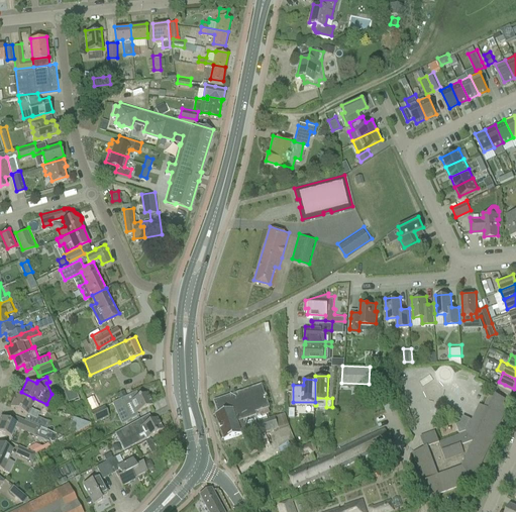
[(264,382),(215,395),(219,410),(218,410),(224,435),(255,426),(252,416),(272,411),(264,382)]
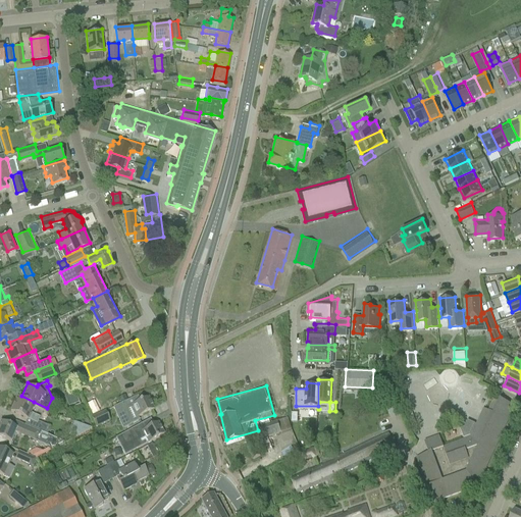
[(93,392),(86,395),(90,402),(96,399),(93,392)]
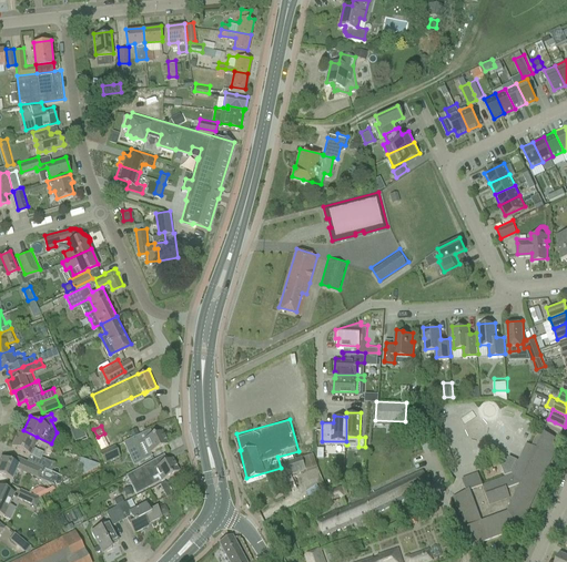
[(151,449),(159,446),(169,441),(162,428),(150,433),(147,428),(140,431),(137,432),(133,433),(124,438),(124,439),(130,451),(138,448),(142,457),(141,458),(153,452),(153,451),(152,451),(151,449)]
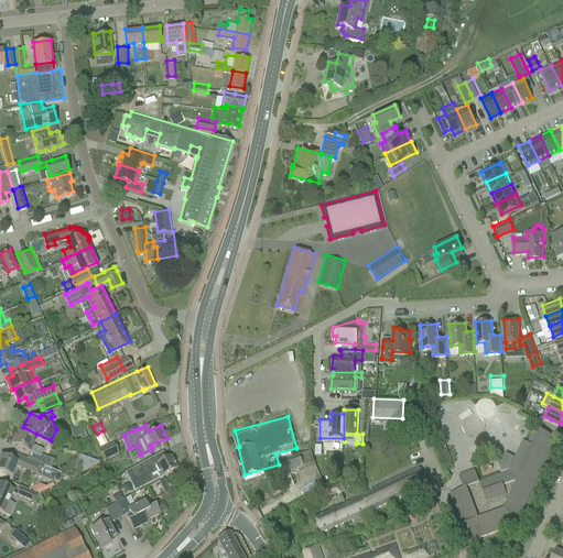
[(36,434),(23,427),(20,426),(13,440),(41,452),(43,446),(33,441),(36,434)]
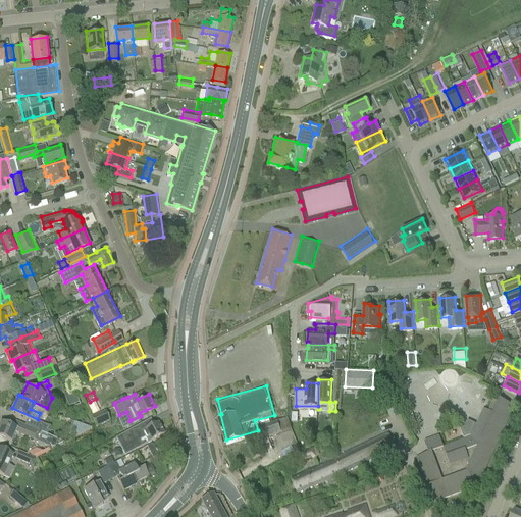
[(465,436),(446,445),(440,432),(425,438),(429,450),(418,454),(434,499),(478,482),(515,402),(501,396),(500,399),(493,396),(488,407),(485,405),(477,421),(468,417),(465,423),(461,425),(465,436)]
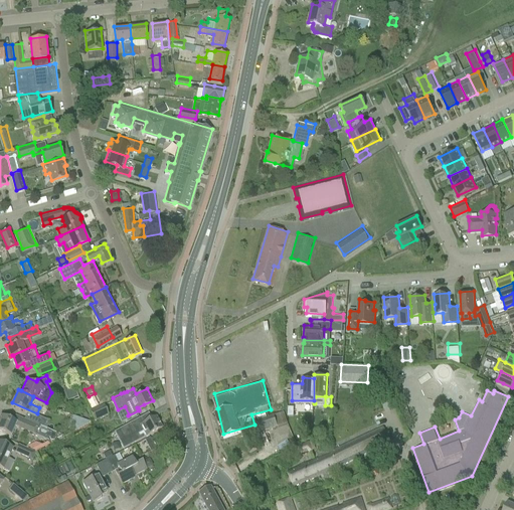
[(92,407),(96,417),(110,410),(105,401),(92,407)]
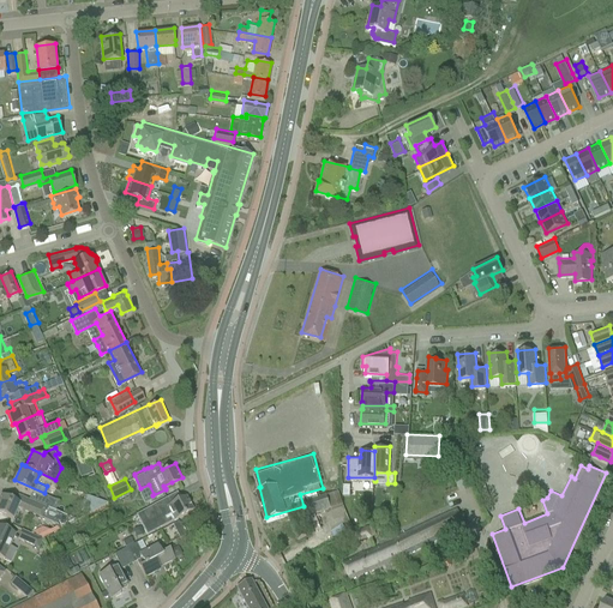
[(48,504),(43,501),(19,492),(17,498),(2,492),(0,495),(0,509),(13,516),(18,505),(23,506),(43,515),(48,504)]
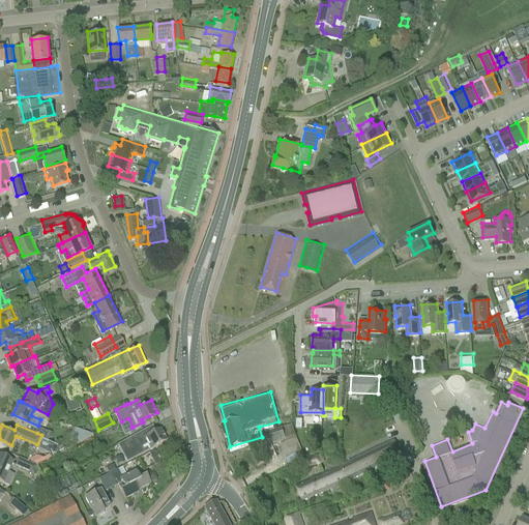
[(41,425),(37,433),(41,435),(49,438),(52,430),(41,425)]
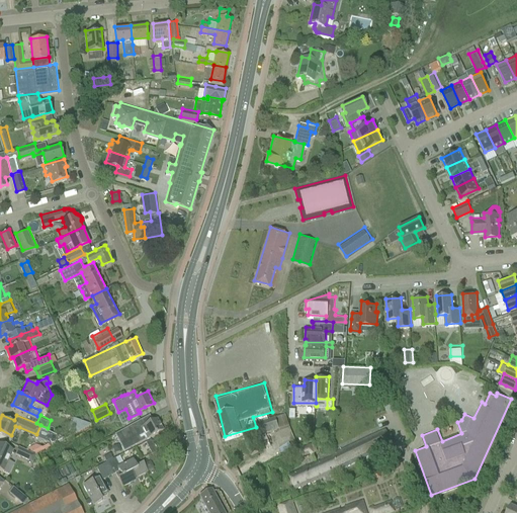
[(74,415),(69,427),(76,430),(92,421),(74,415)]
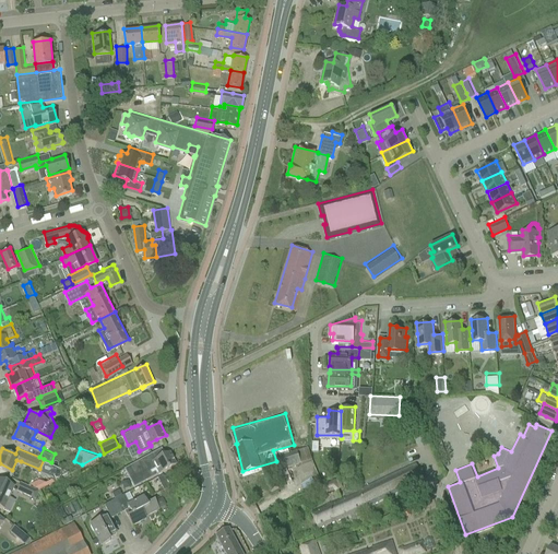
[(129,462),(125,466),(135,484),(158,471),(167,467),(177,461),(169,448),(156,456),(152,450),(143,456),(138,458),(129,462)]
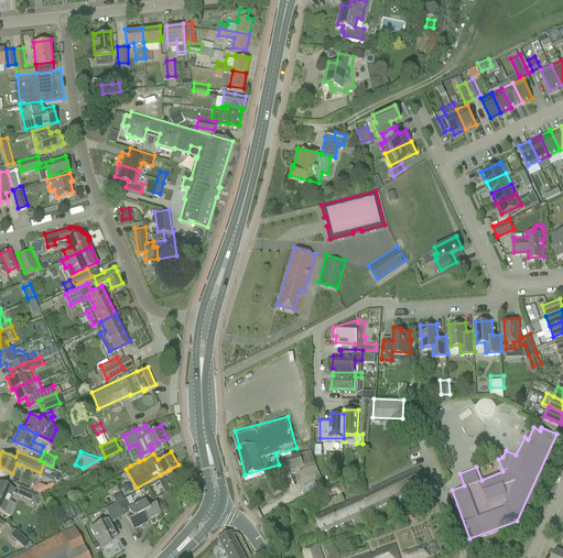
[(385,463),(388,472),(413,463),(410,453),(385,463)]
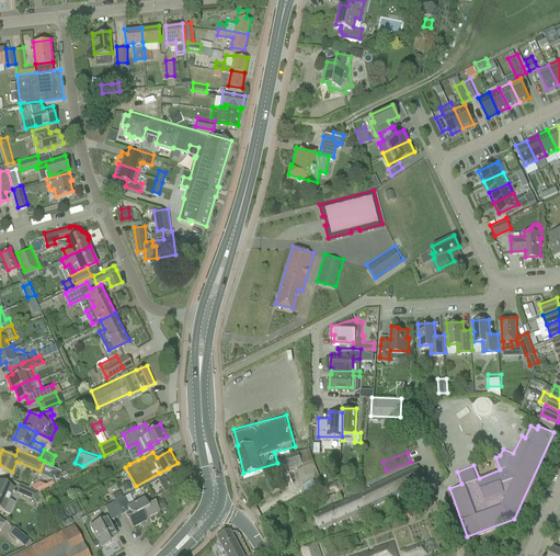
[(361,489),(361,491),(368,507),(426,477),(423,472),(429,469),(425,461),(419,463),(419,462),(361,489)]
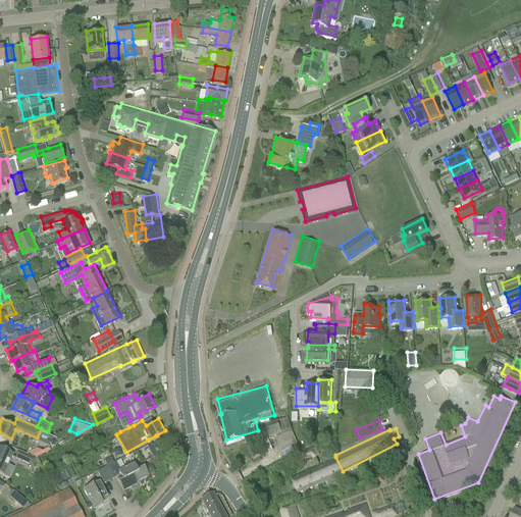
[(148,443),(154,454),(158,451),(153,440),(148,443)]
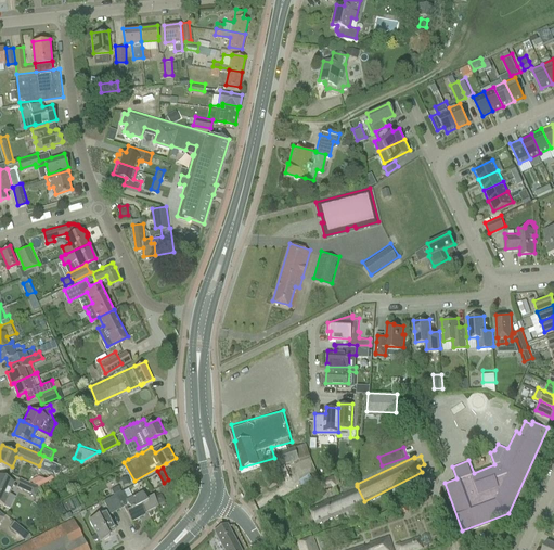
[(263,472),(270,485),(278,481),(271,468),(263,472)]
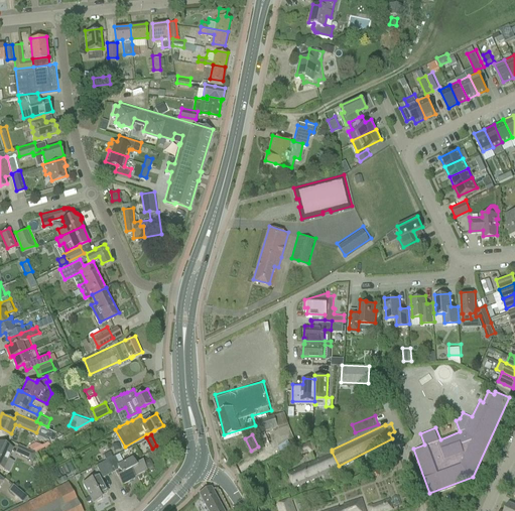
[(0,464),(4,467),(14,445),(0,438),(0,464)]
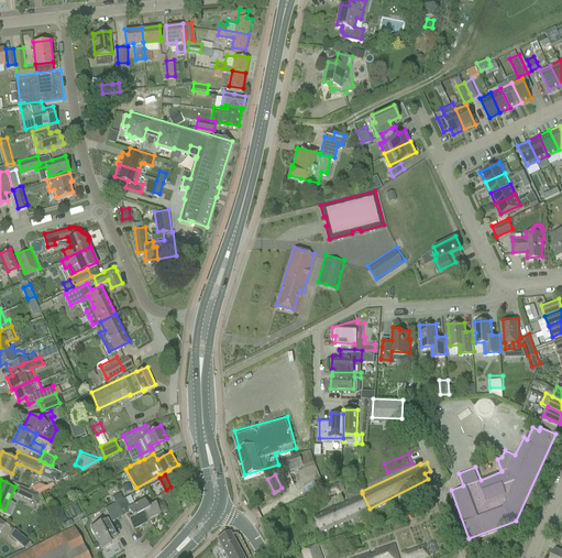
[(343,491),(339,479),(323,483),(327,495),(331,494),(331,491),(337,489),(339,492),(343,491)]
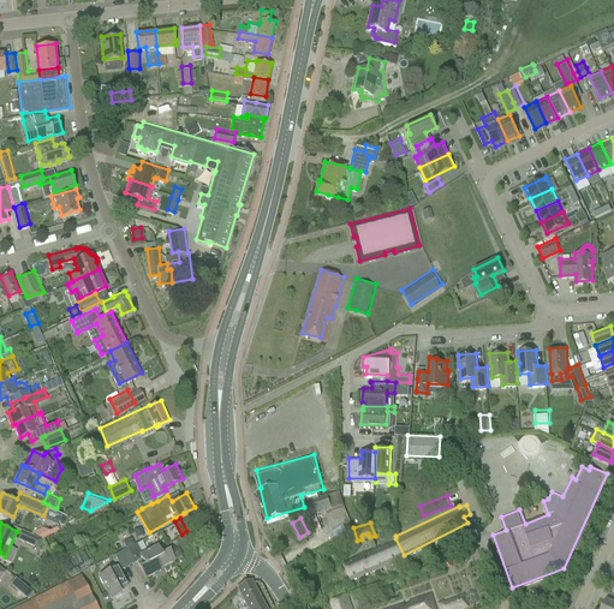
[(19,536),(40,544),(43,536),(23,526),(19,536)]
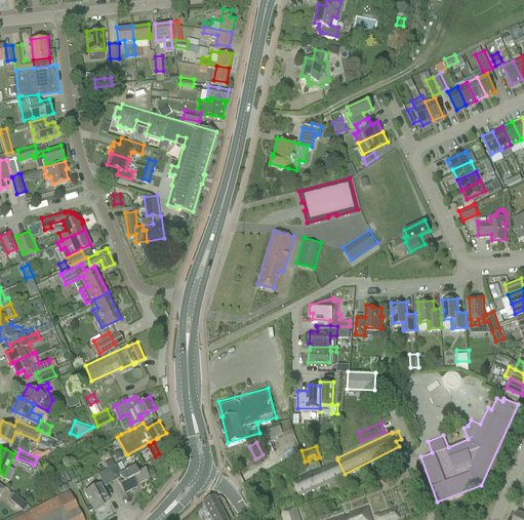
[(345,474),(337,460),(293,478),(299,493),(317,486),(345,474)]
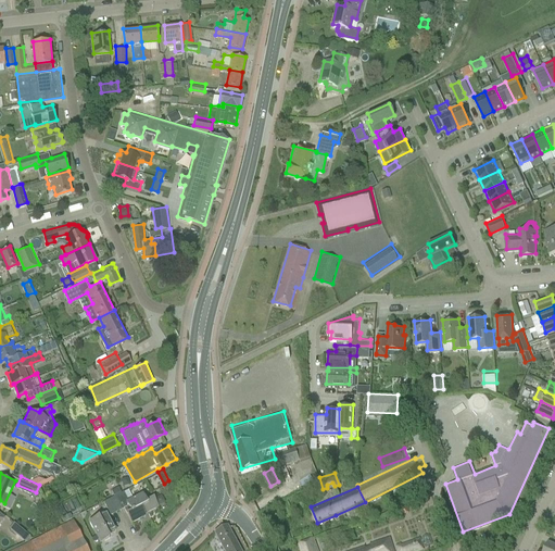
[(111,496),(117,509),(125,504),(133,520),(146,512),(144,510),(158,503),(153,495),(147,499),(142,491),(134,497),(129,499),(124,488),(111,496)]
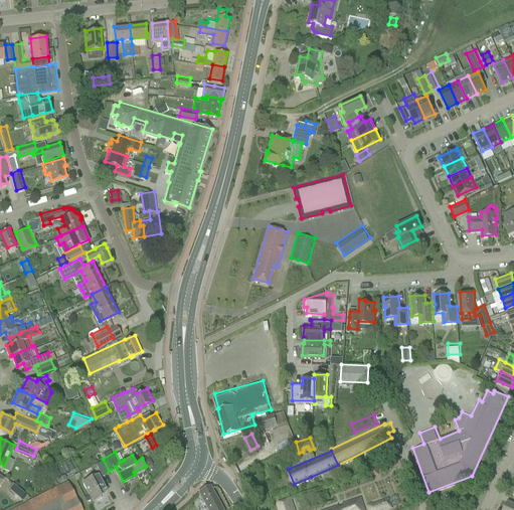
[(103,474),(109,471),(103,459),(97,462),(99,465),(103,474)]
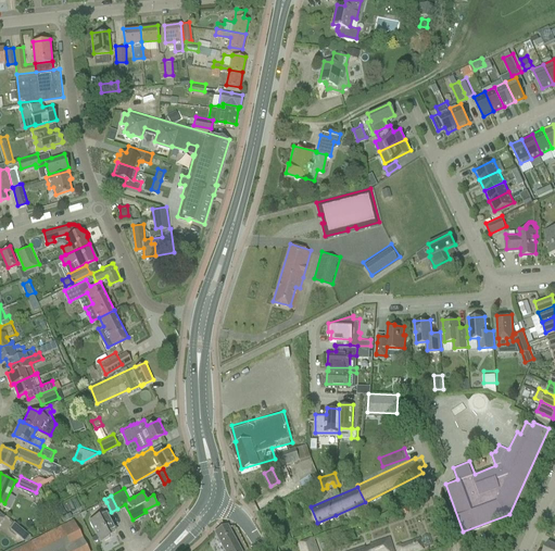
[(90,517),(90,518),(101,539),(110,535),(108,530),(116,526),(108,509),(98,513),(90,517)]
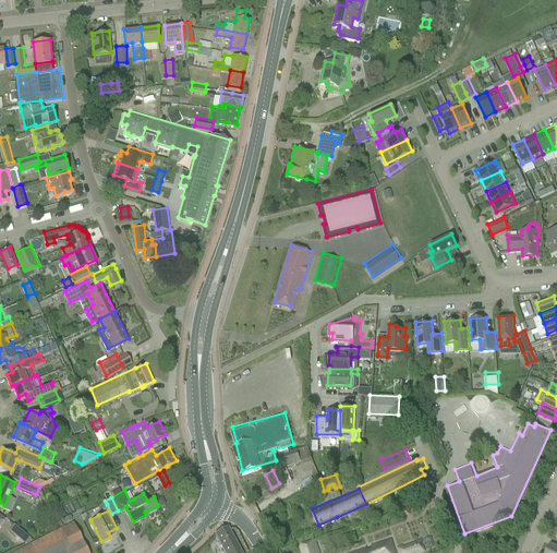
[(5,552),(89,552),(91,552),(74,519),(5,552)]
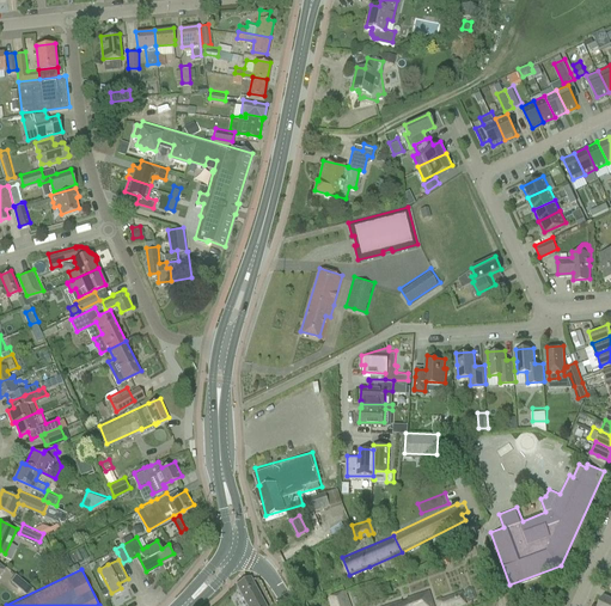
[(261,605),(274,605),(255,569),(239,576),(254,604),(249,605),(260,605),(261,605)]
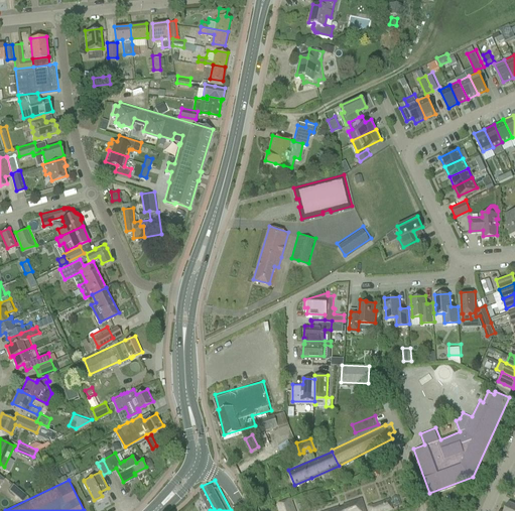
[(10,487),(26,500),(30,496),(14,482),(10,487)]
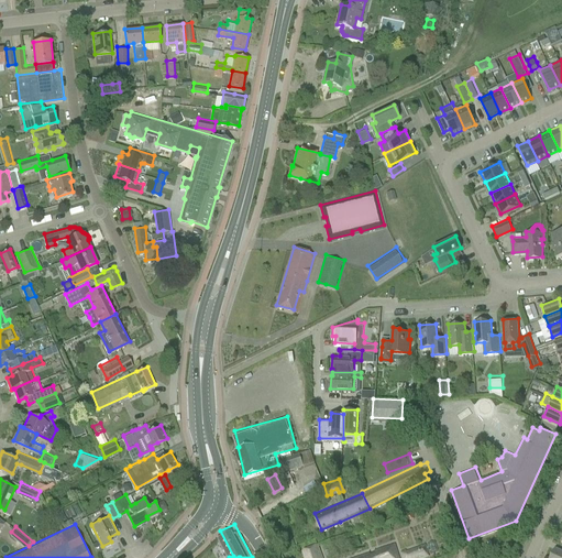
[(400,557),(398,550),(395,540),(375,547),(376,549),(370,551),(370,549),(345,557),(400,557)]
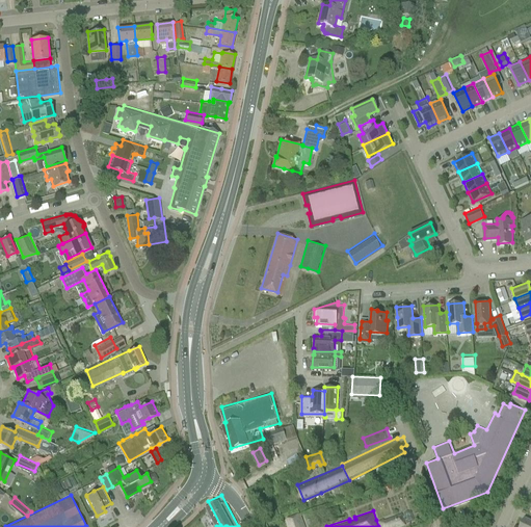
[(306,526),(300,511),(287,516),(290,526),(306,526)]
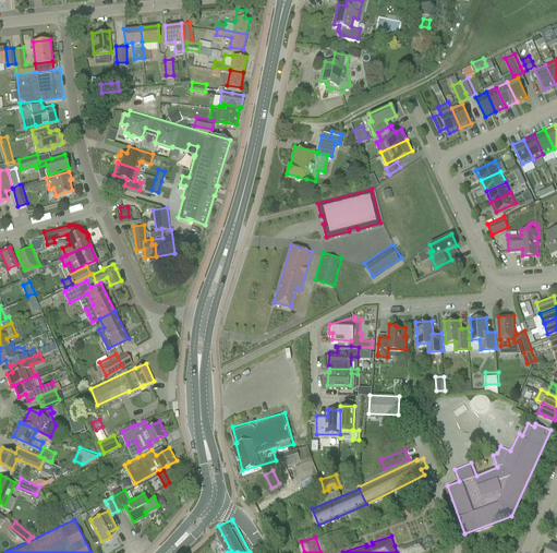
[(399,544),(401,552),(410,552),(425,548),(422,537),(399,544)]
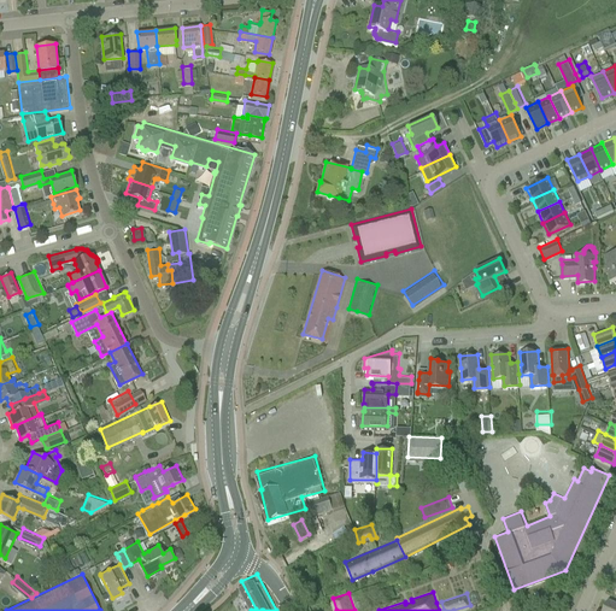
[(603,610),(615,610),(615,601),(610,599),(603,610)]
